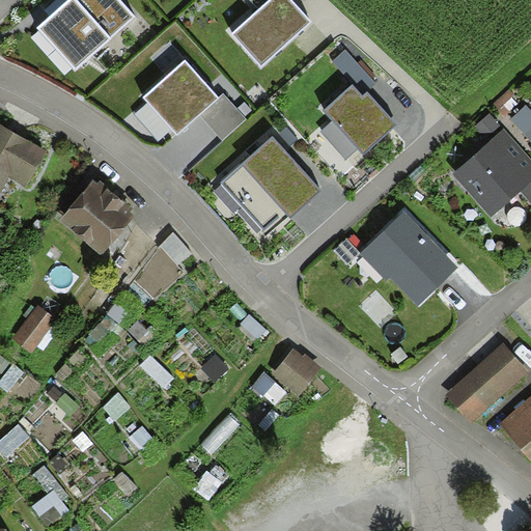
[(135,17),(120,0),(70,0),(37,28),(76,71),(111,39),(110,37),(135,17)]
